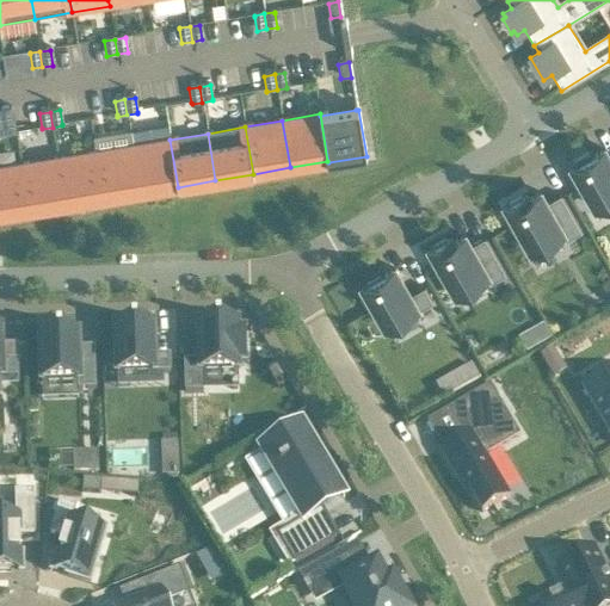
[(133,147),(141,193),(178,187),(170,140),(133,147)]
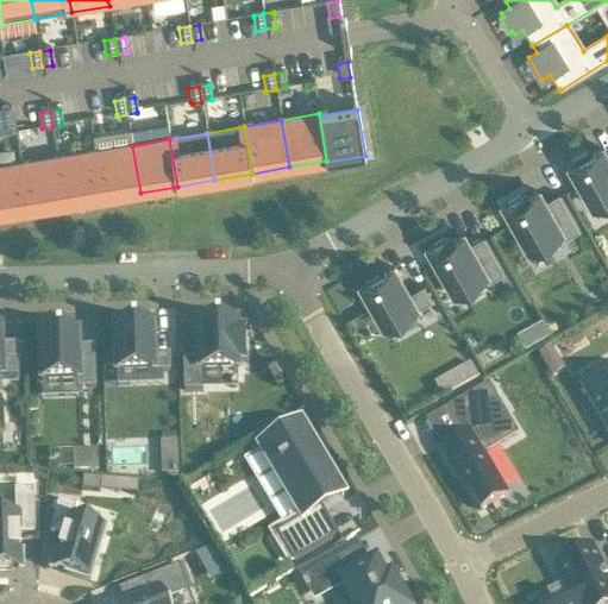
[(95,152),(102,200),(140,193),(132,146),(95,152)]
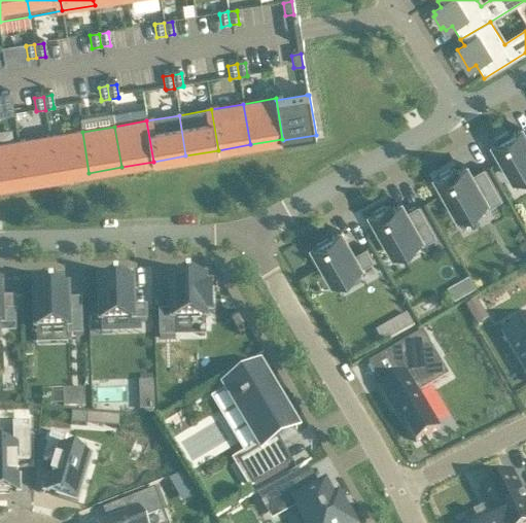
[(496,145),(492,147),(513,182),(525,174),(525,139),(525,140),(520,131),(507,138),(505,135),(494,141),(496,145)]
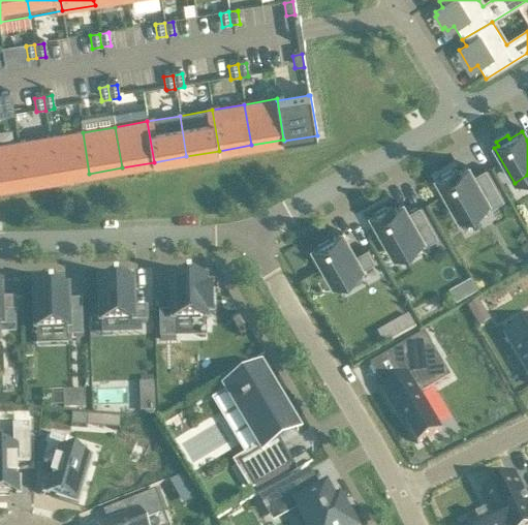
[(89,174),(83,132),(50,139),(57,179),(89,174)]
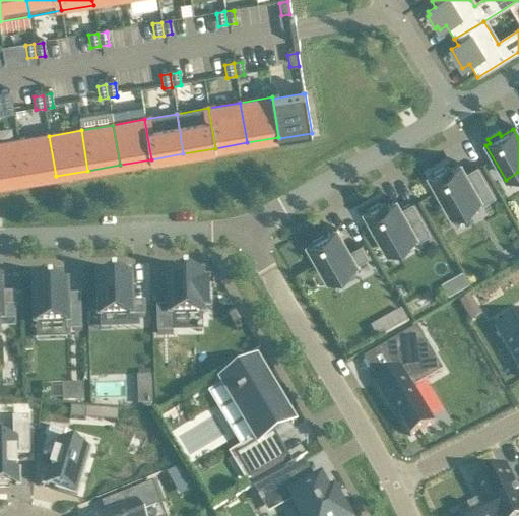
[(56,176),(49,136),(17,141),(24,182),(56,176)]
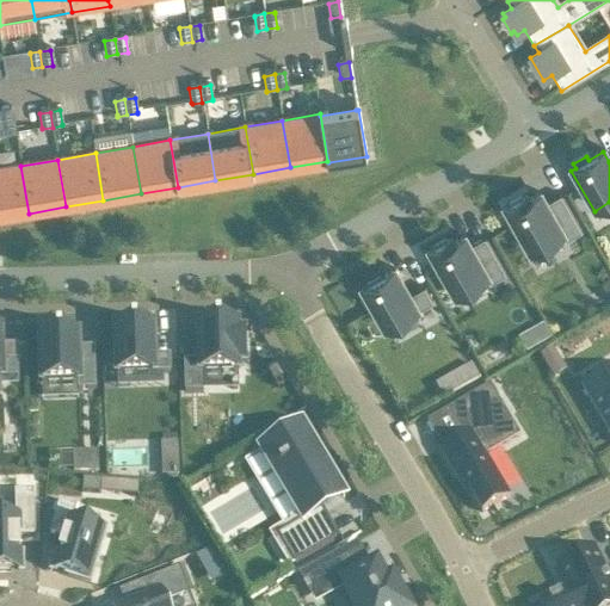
[(0,217),(29,214),(20,166),(0,169),(0,217)]
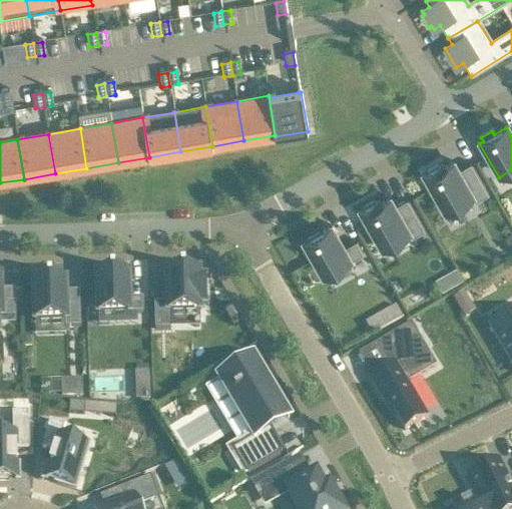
[(445,213),(471,199),(474,204),(487,197),(470,166),(458,173),(453,164),(443,170),(440,165),(423,175),(426,179),(445,213)]
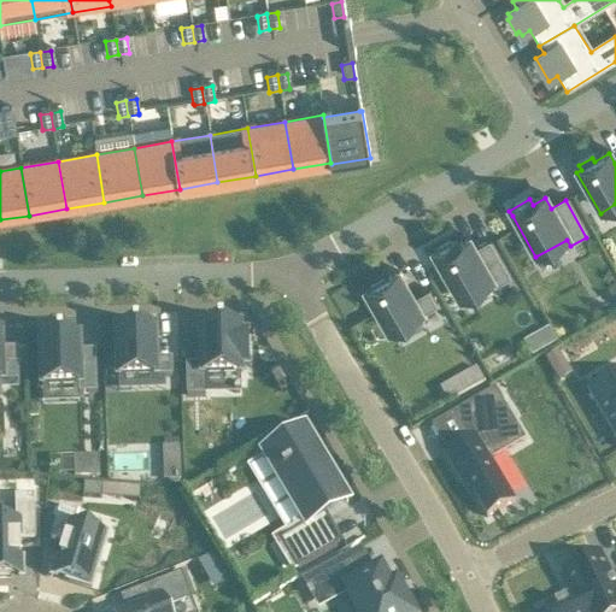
[(492,282),(496,289),(511,280),(490,242),(475,251),(469,240),(457,247),(455,242),(434,253),(436,259),(461,300),(492,282)]
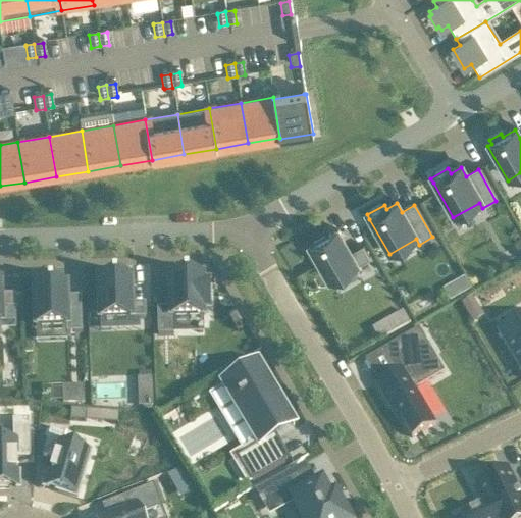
[(326,283),(353,268),(354,269),(367,262),(360,249),(348,256),(334,232),(307,249),(326,283)]
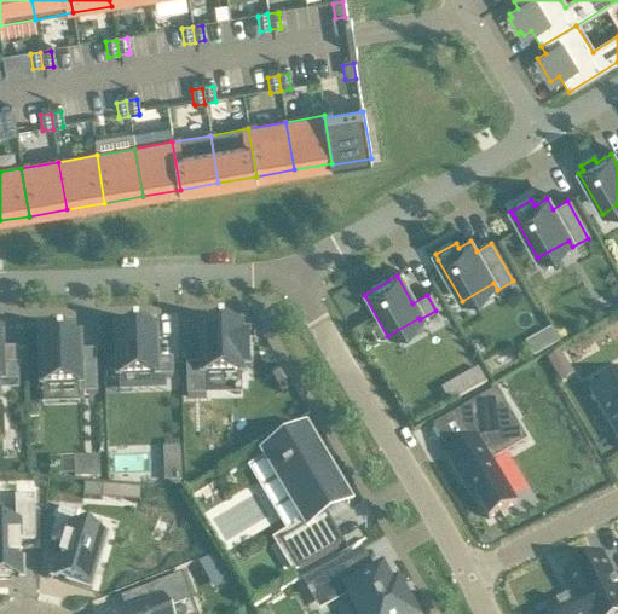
[(202,371),(186,371),(186,403),(206,401),(204,380),(241,378),(241,371),(248,371),(246,340),(238,341),(238,332),(201,334),(202,371)]
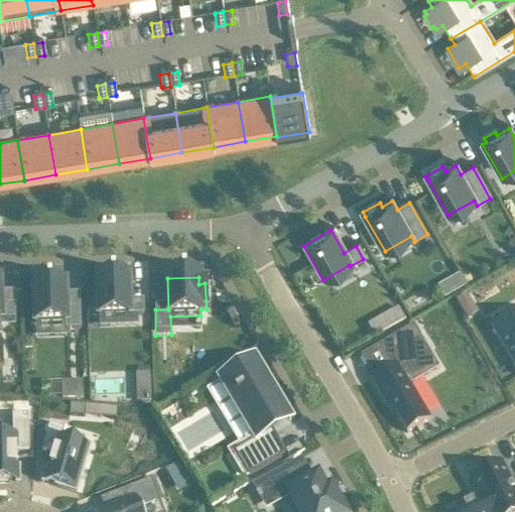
[(128,279),(97,280),(99,320),(128,318),(128,320),(144,320),(143,304),(129,305),(128,279)]
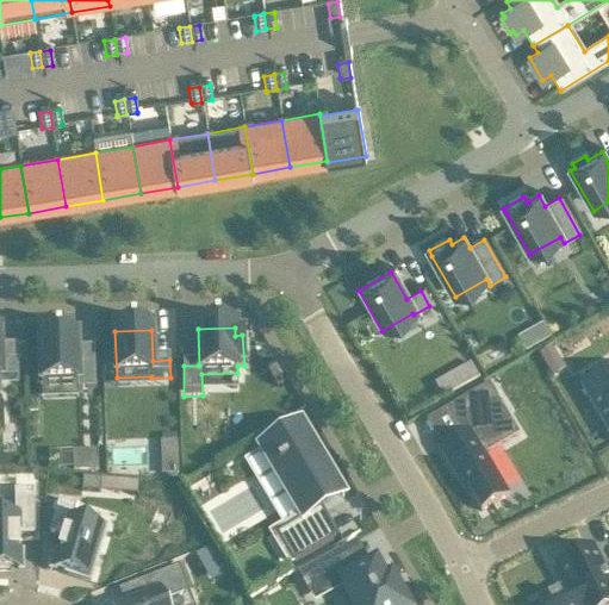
[(541,331),(519,344),(526,357),(548,344),(541,331)]
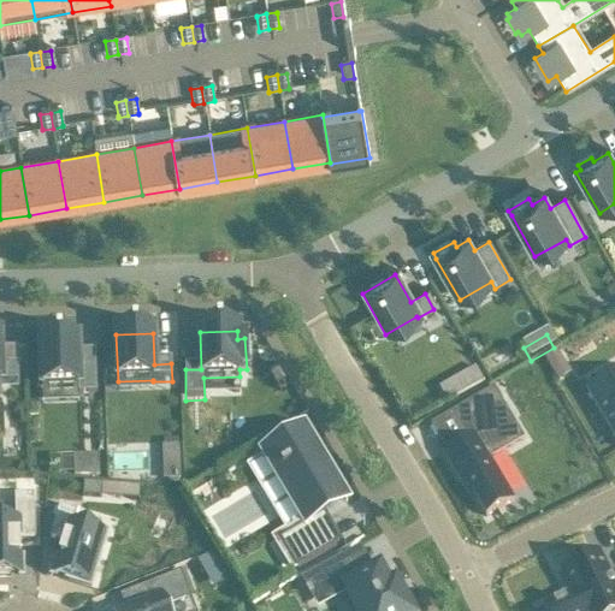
[(64,336),(40,337),(41,390),(77,389),(77,398),(96,398),(94,356),(77,356),(77,342),(64,342),(64,336)]
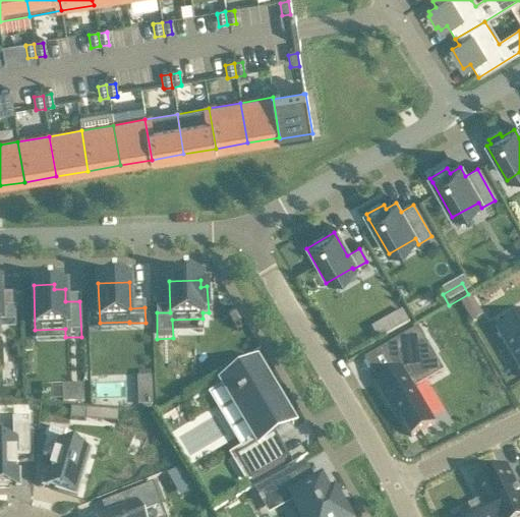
[(0,286),(0,326),(0,328),(15,327),(15,311),(1,312),(0,286)]
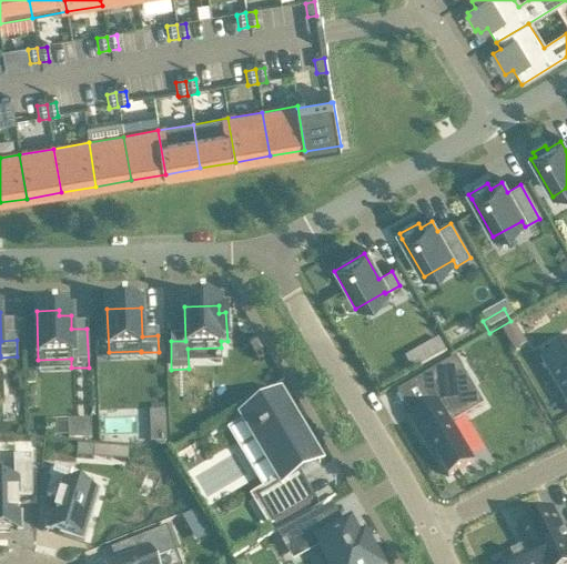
[(437,344),(421,353),(428,366),(445,358),(437,344)]
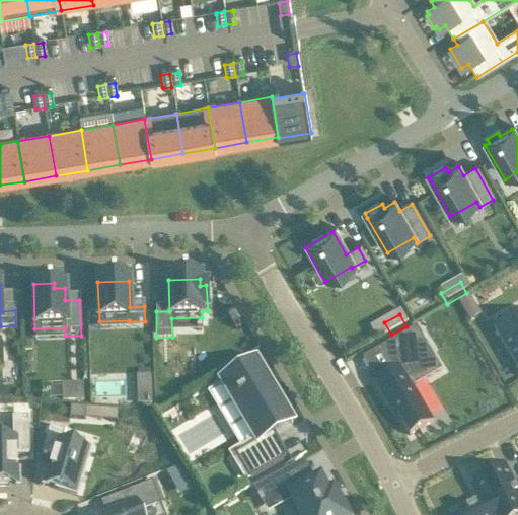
[(517,320),(495,336),(517,374),(517,320)]
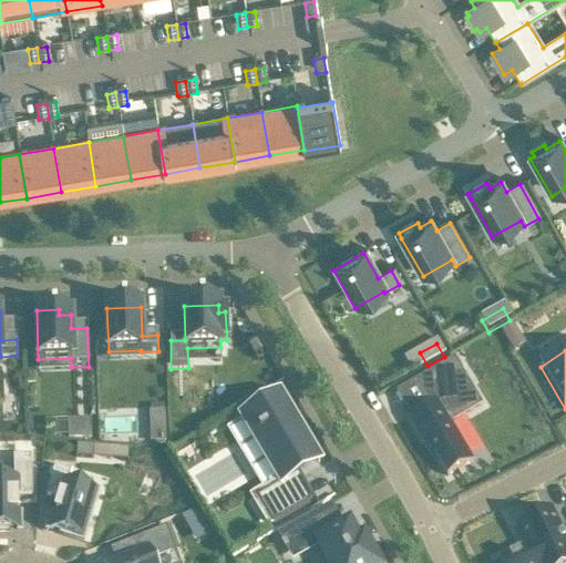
[(429,409),(407,423),(420,447),(424,444),(435,462),(446,482),(472,467),(450,429),(482,410),(453,362),(414,386),(429,409)]
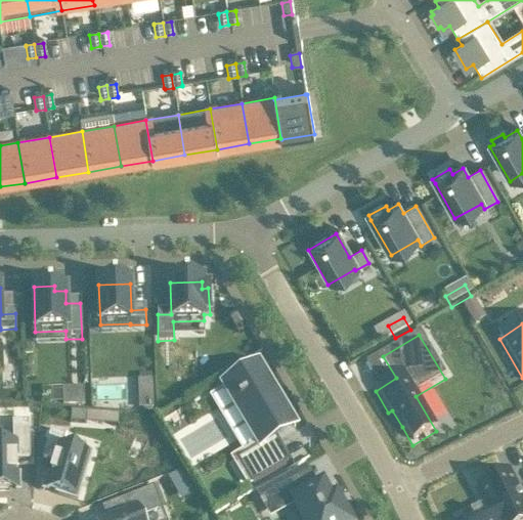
[(223,392),(258,451),(237,464),(252,489),(291,466),(262,418),(279,407),(258,372),(223,392)]
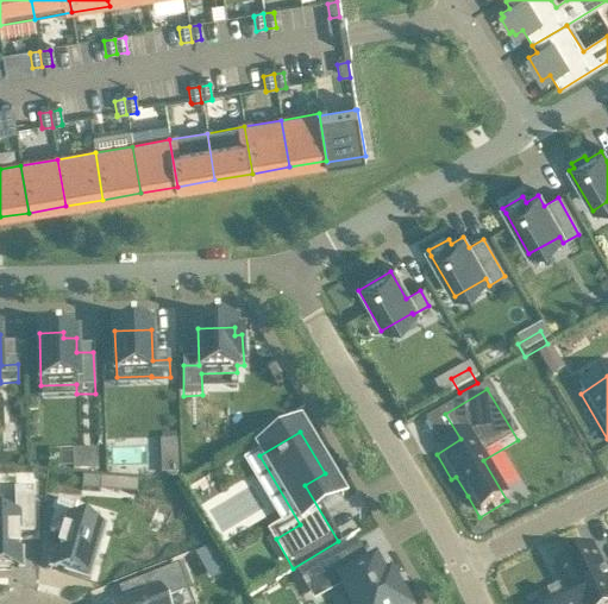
[(175,446),(161,447),(161,459),(176,459),(175,446)]
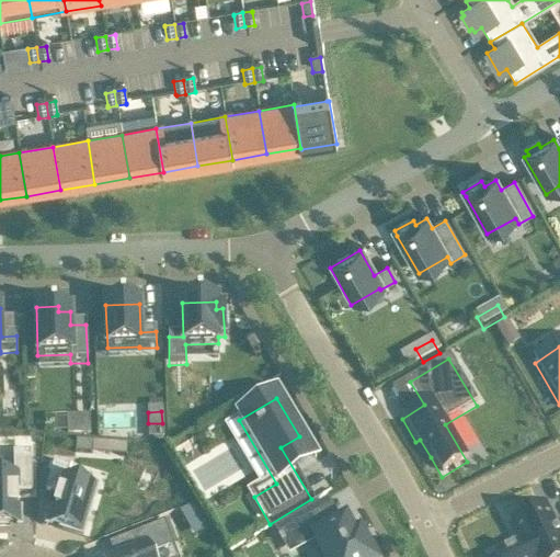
[(86,420),(66,421),(66,435),(67,439),(87,438),(86,420)]
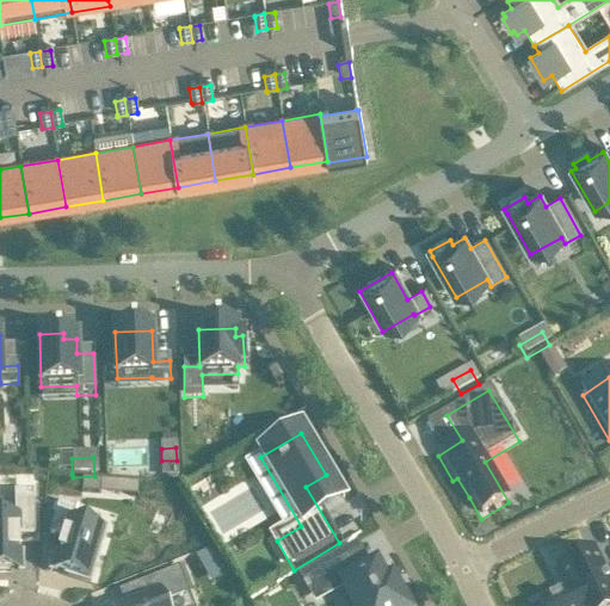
[(82,483),(81,498),(99,499),(100,484),(82,483)]
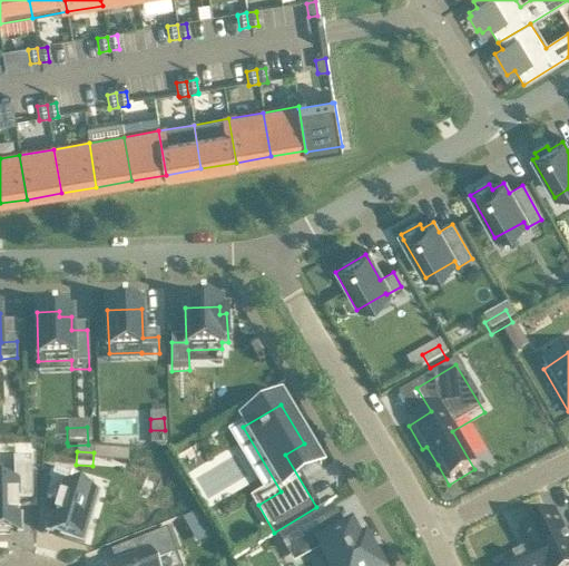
[(13,489),(0,488),(0,540),(6,540),(6,537),(10,537),(18,537),(18,529),(18,507),(32,506),(31,464),(13,464),(13,489)]
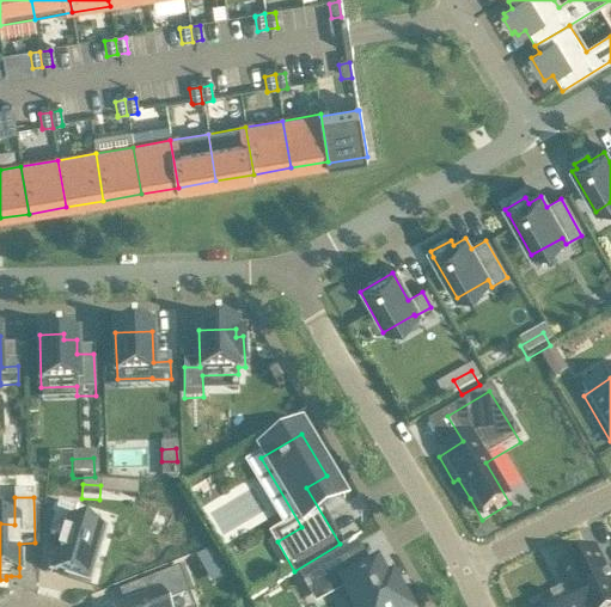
[(59,507),(49,540),(63,545),(60,559),(57,568),(55,576),(62,578),(67,580),(67,583),(86,589),(102,535),(73,526),(77,513),(59,507)]
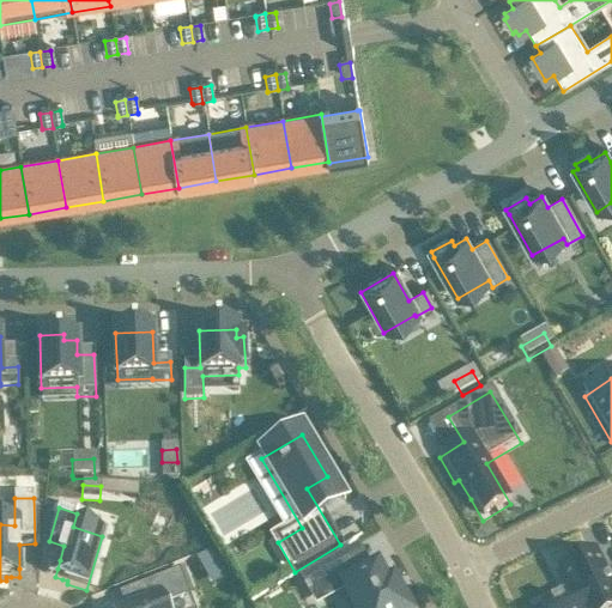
[(219,569),(211,555),(195,565),(204,578),(219,569)]
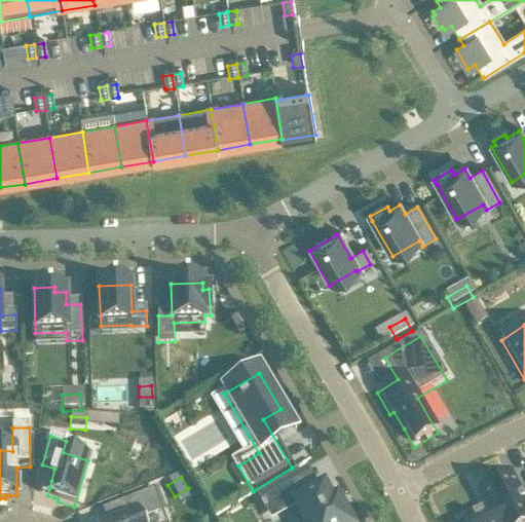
[(487,512),(467,521),(524,521),(524,507),(511,477),(479,493),(487,512)]
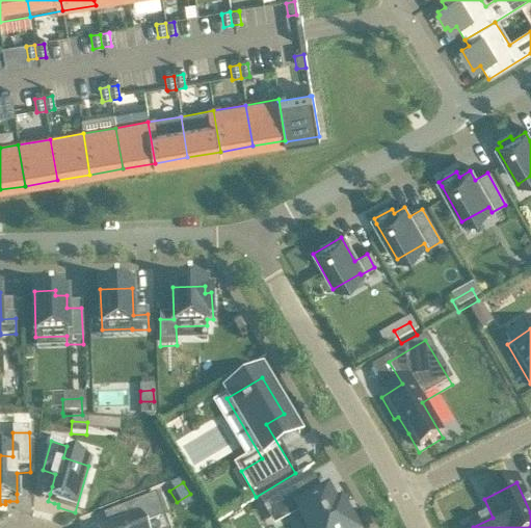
[(350,527),(345,518),(342,510),(341,511),(340,509),(335,512),(326,497),(308,507),(296,485),(272,498),(286,522),(299,515),(307,527),(350,527)]
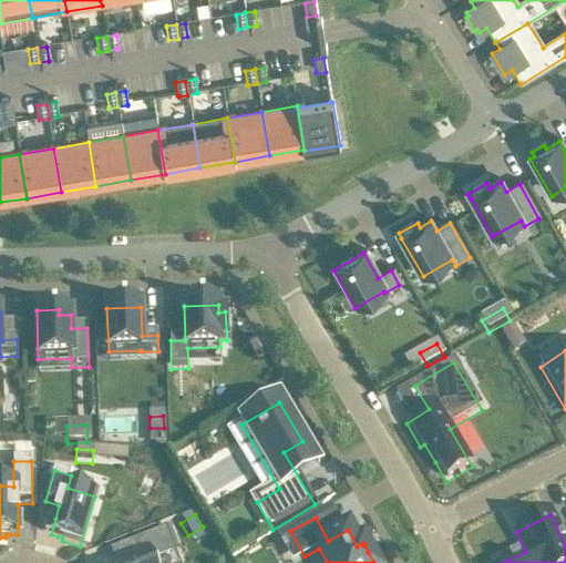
[(153,562),(174,553),(166,532),(110,554),(113,562),(153,562)]
